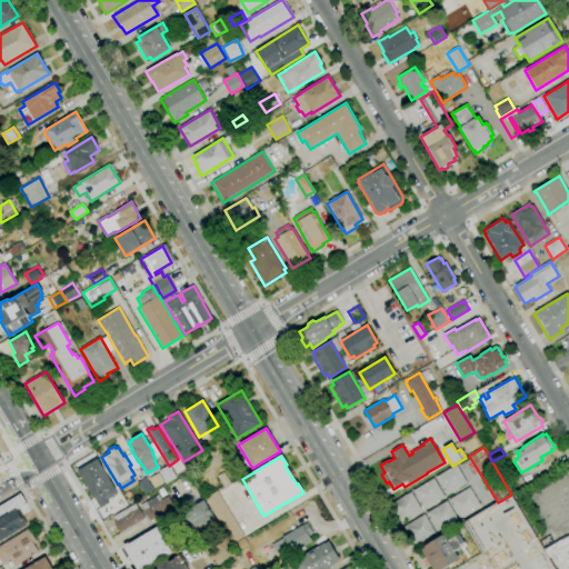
[(107,500),(108,503),(99,509),(77,471),(97,459),(118,493),(107,500)]
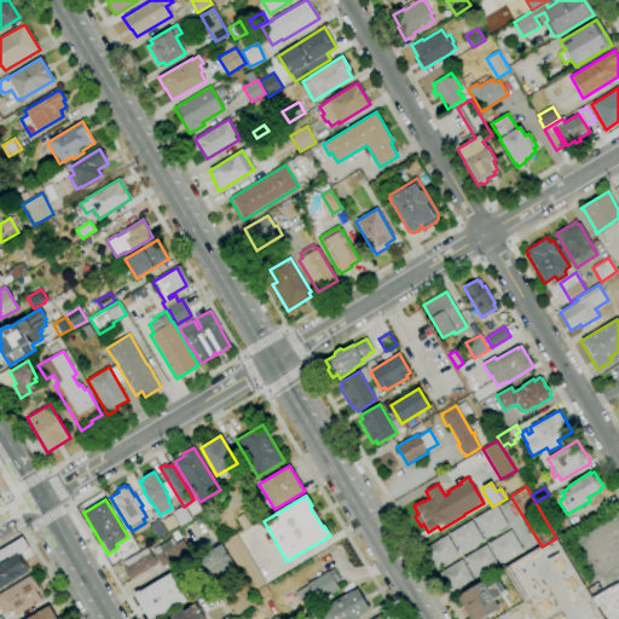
[(485,539),(473,519),(496,505),(508,526),(485,539)]
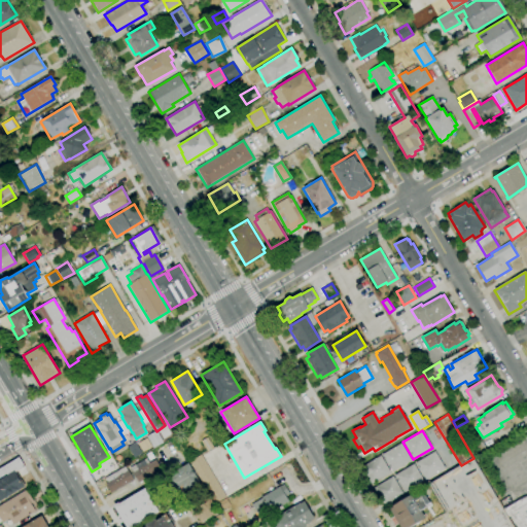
[(207,451),(201,441),(207,437),(213,448),(207,451)]
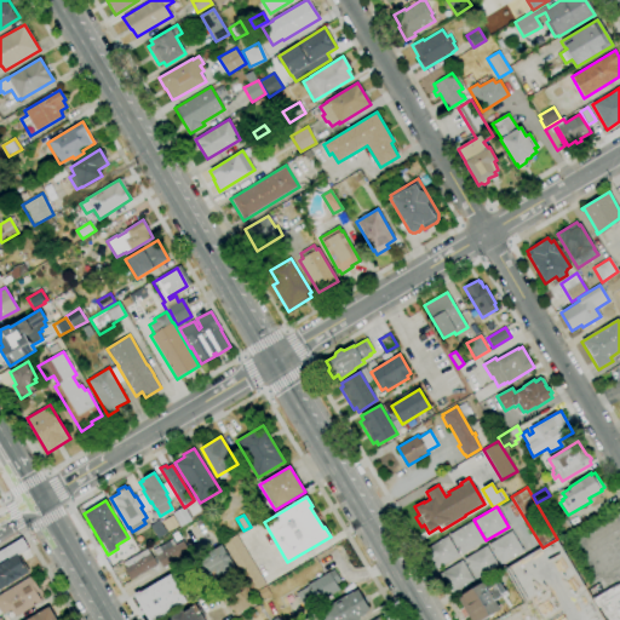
[(557,537),(550,524),(564,516),(572,528),(557,537)]
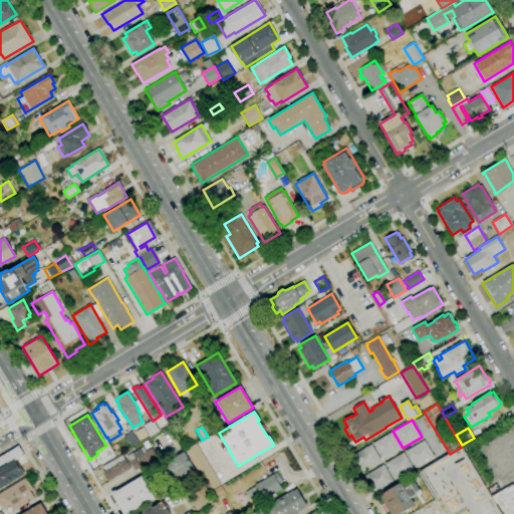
[(131,447),(123,436),(132,431),(139,442),(131,447)]
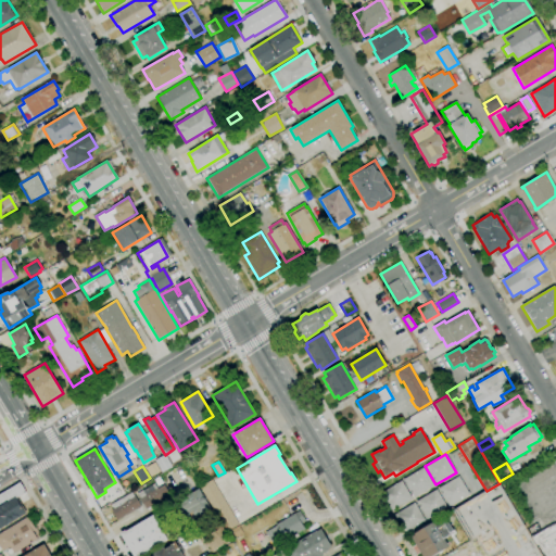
[(414,497),(403,480),(422,467),(433,485),(414,497)]
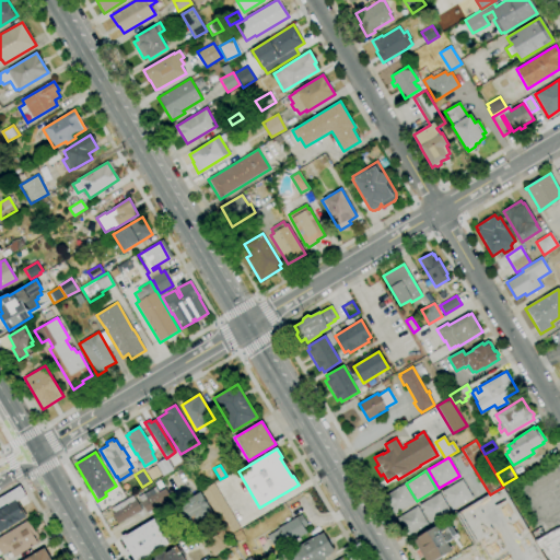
[(452,510),(441,492),(462,479),(473,498),(452,510)]
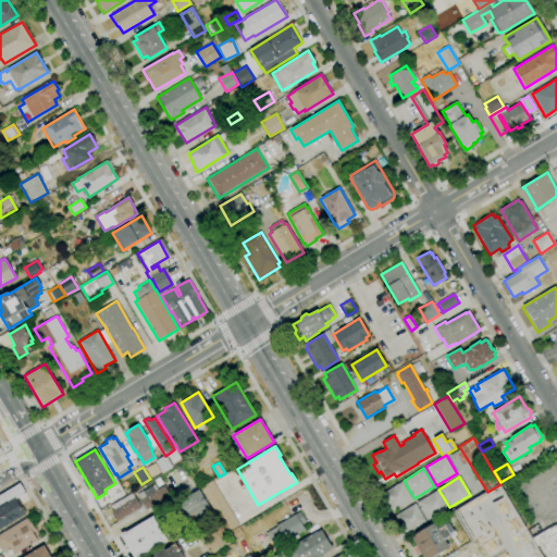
[(226,532),(200,489),(212,482),(237,525),(226,532)]
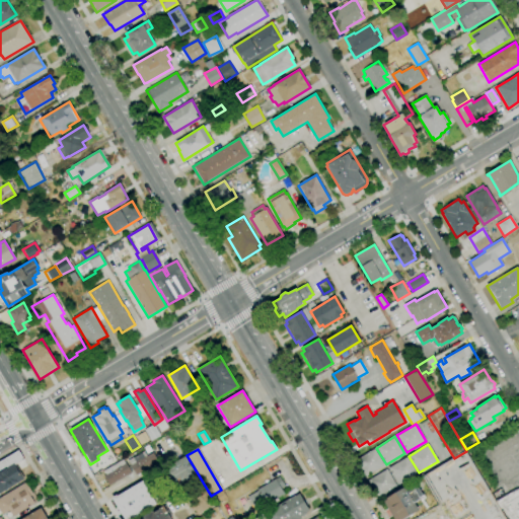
[(365,476),(356,460),(374,449),(384,465),(365,476)]
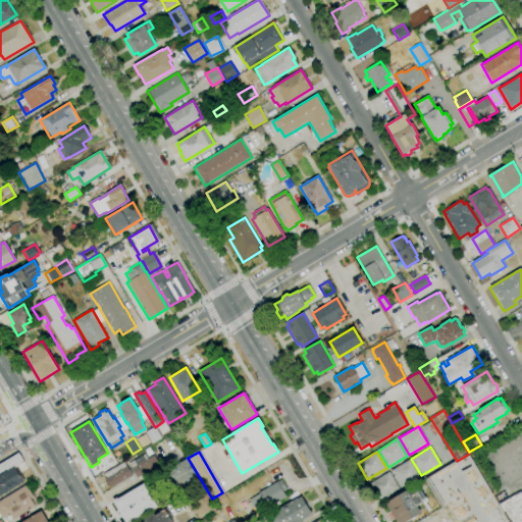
[(0,474),(0,463),(18,453),(24,462),(15,467),(15,466),(0,474)]
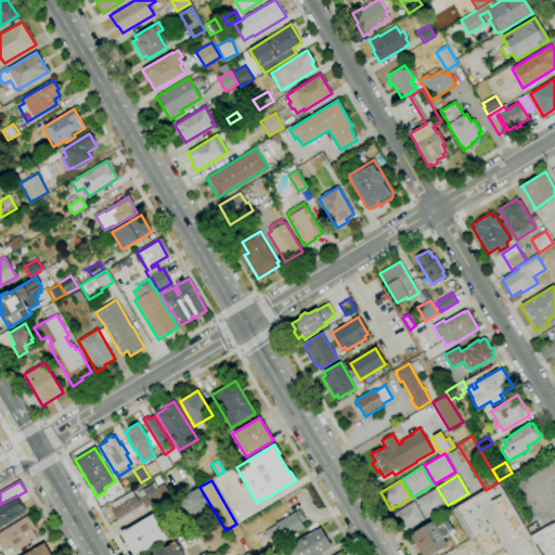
[(146,508),(140,498),(159,487),(166,497),(146,508)]
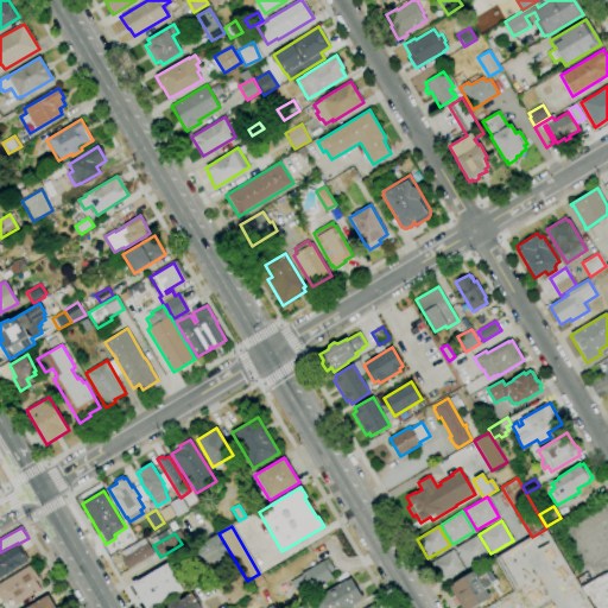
[(207,572),(192,549),(217,534),(232,558),(207,572)]
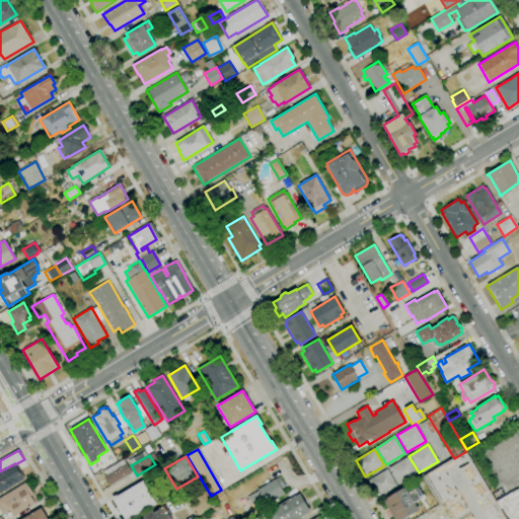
[(398,485),(388,468),(406,457),(418,473),(398,485)]
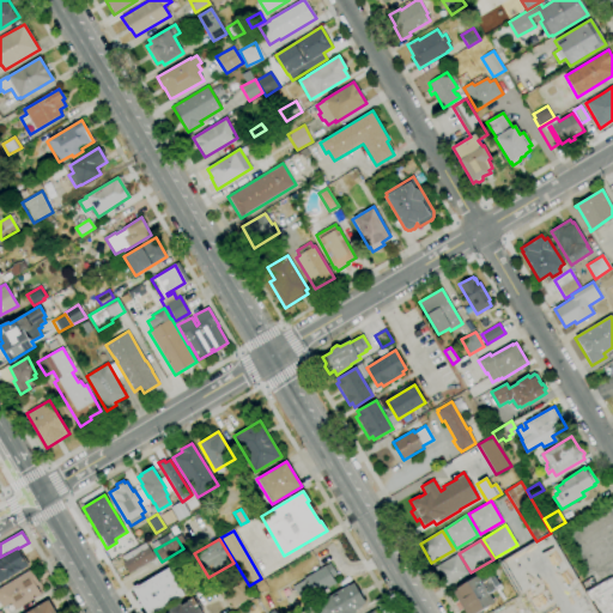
[(593,612),(550,540),(509,564),(536,612),(534,612),(526,598),(499,612),(593,612)]
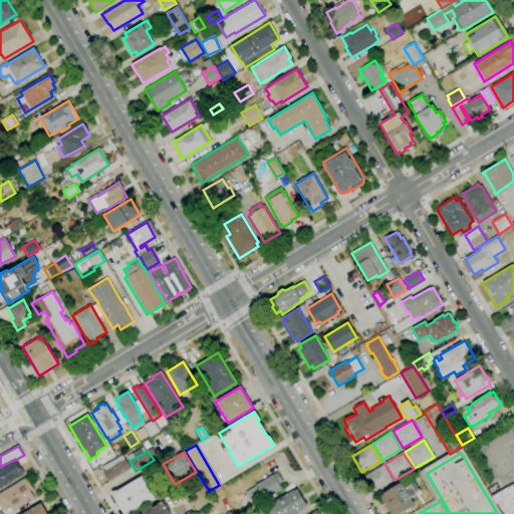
[(15,460),(24,475),(0,489),(0,467),(15,459),(15,460)]
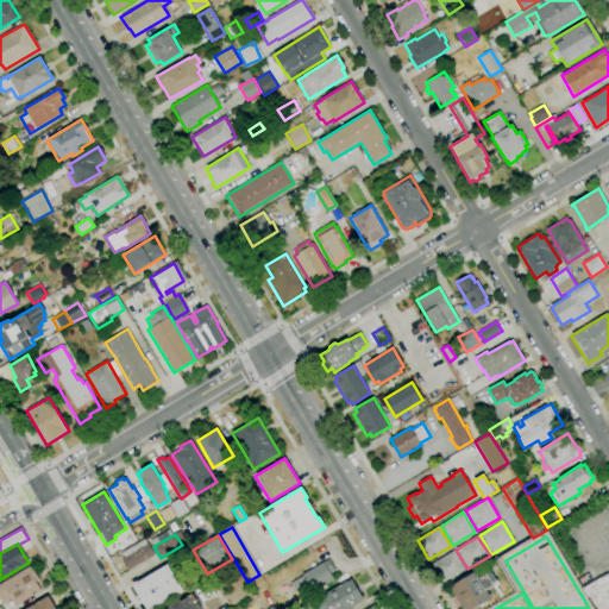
[(129,570),(121,559),(148,544),(155,554),(129,570)]
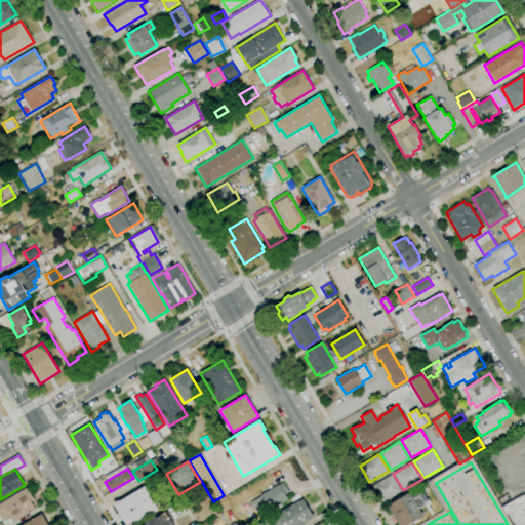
[(381,503),(372,486),(391,475),(401,491),(381,503)]
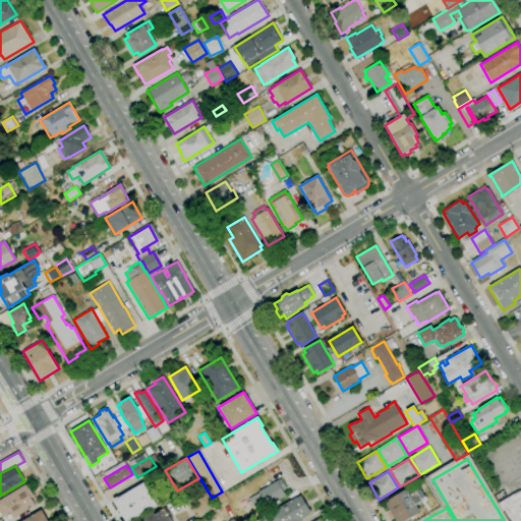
[(256,511),(248,499),(258,493),(258,491),(280,478),(286,487),(282,490),(285,496),(268,507),(267,505),(256,511)]
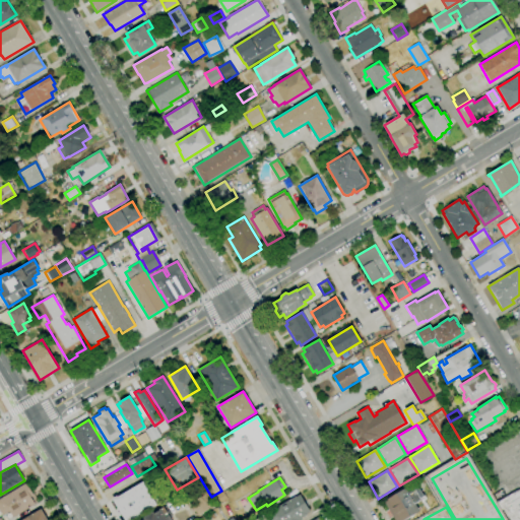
[(131,519),(124,519),(113,499),(117,497),(118,497),(143,481),(156,505),(131,519)]
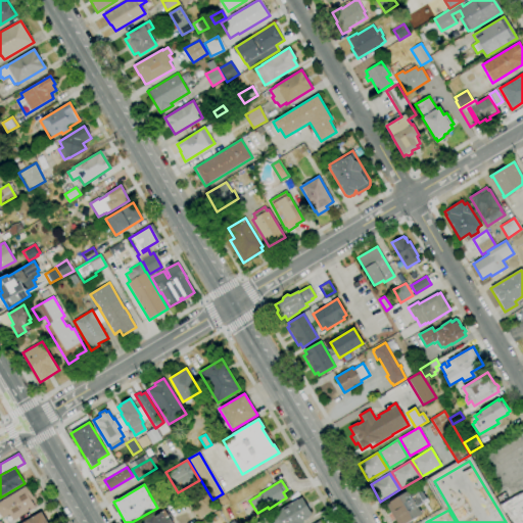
[(13,521),(9,514),(2,518),(0,514),(0,503),(2,502),(1,501),(27,486),(33,497),(34,496),(38,503),(34,505),(36,508),(13,521)]
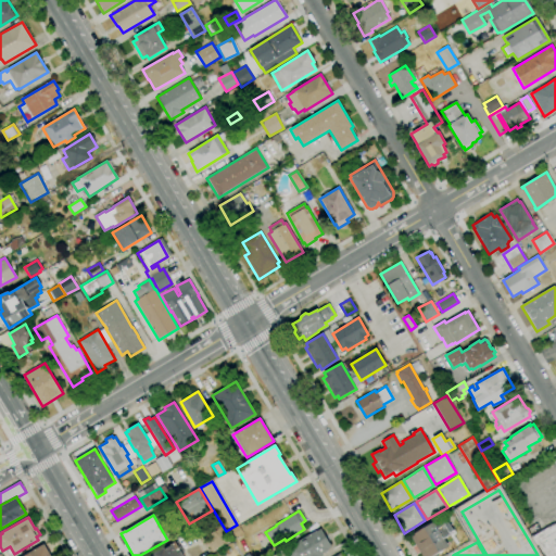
[(431,555),(420,555),(411,538),(415,535),(414,533),(433,521),(437,527),(443,522),(443,523),(449,520),(454,530),(449,533),(450,534),(444,539),(449,546),(431,555)]
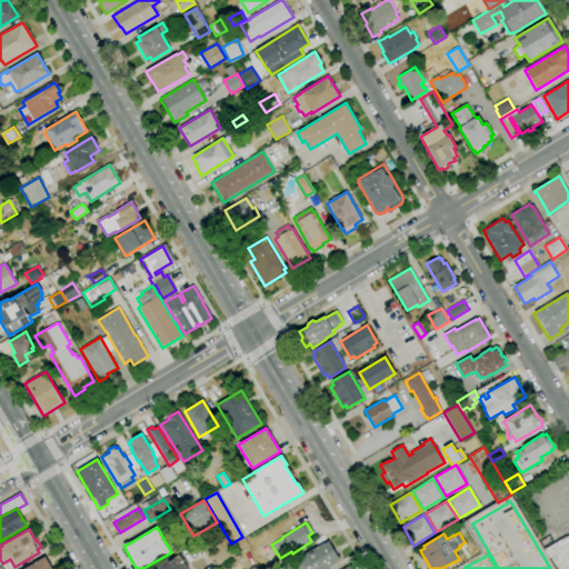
[(568,568),(558,568),(551,557),(549,558),(543,549),(561,538),(562,538),(563,537),(565,537),(566,536),(567,536),(568,536),(568,568)]
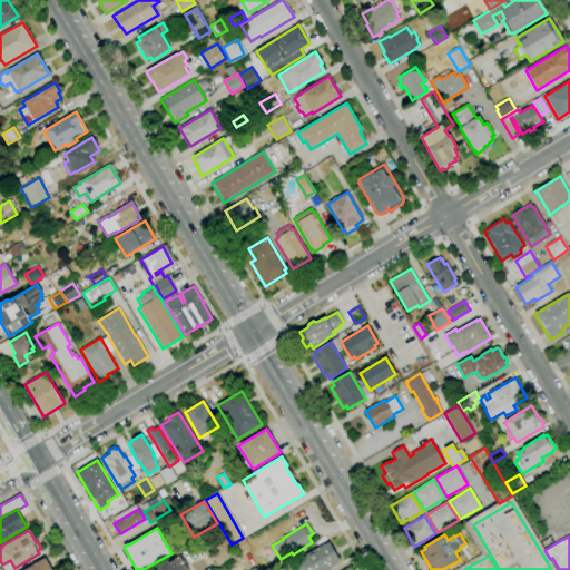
[(217,566),(214,561),(213,561),(210,557),(212,556),(208,550),(220,543),(219,541),(225,539),(226,541),(227,540),(231,546),(227,547),(233,558),(217,566)]
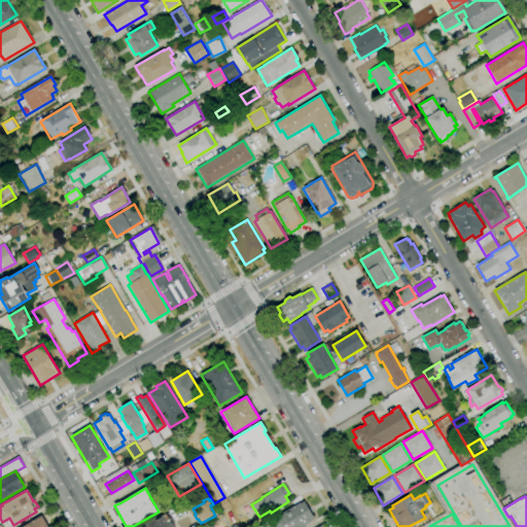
[(218,512),(215,504),(226,498),(230,505),(218,512)]
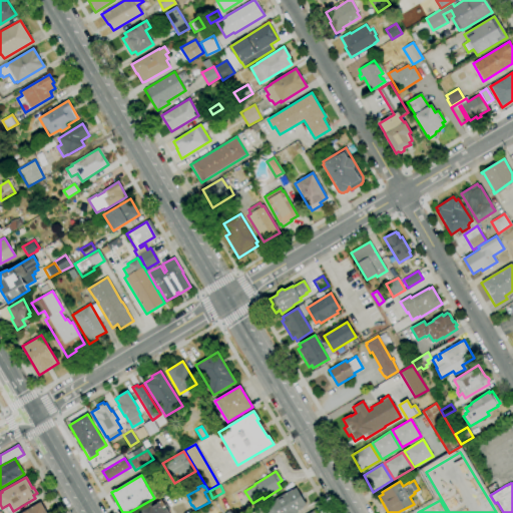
[(262,512),(260,509),(292,489),(292,490),(296,488),(306,505),(303,507),(303,508),(297,512),(262,512)]
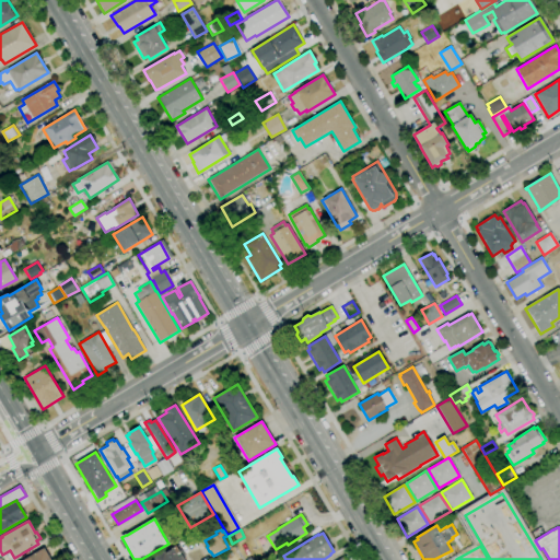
[(153,559),(172,550),(171,549),(176,546),(181,553),(177,555),(178,557),(182,555),(185,559),(153,559)]
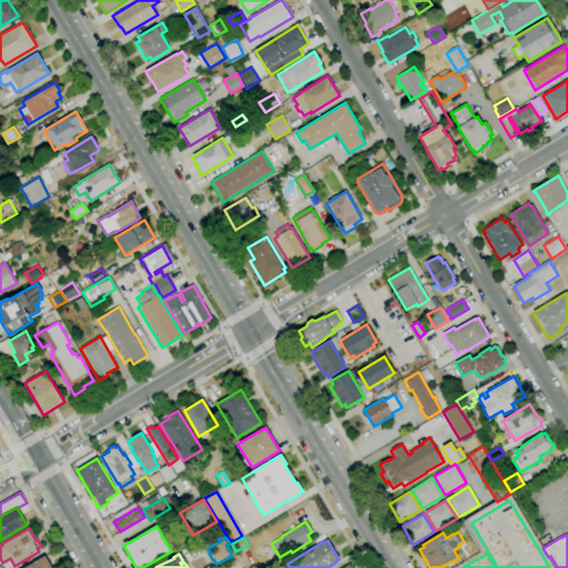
[(23,567),(44,556),(51,567),(23,567)]
